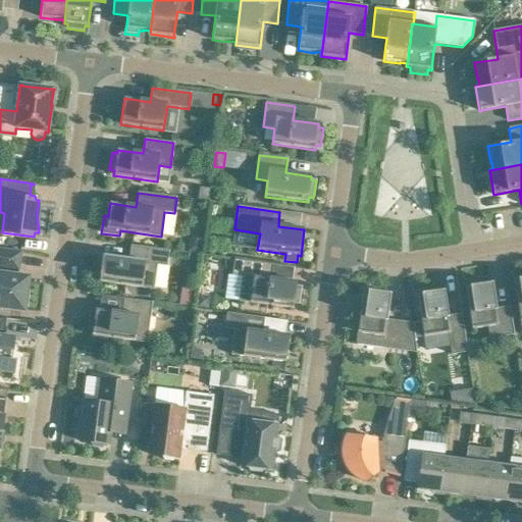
[(103,256),(99,282),(154,290),(157,265),(167,266),(169,251),(131,246),(128,260),(103,256)]
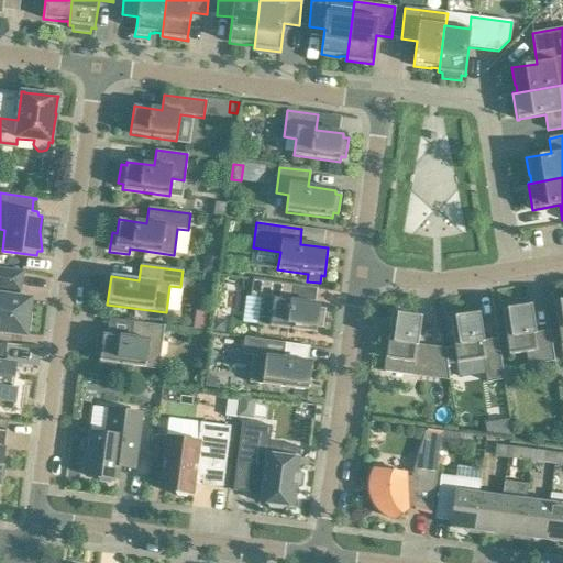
[(0,331),(25,334),(26,331),(30,331),(32,317),(28,316),(30,300),(18,298),(19,293),(20,294),(23,272),(0,267),(0,331)]
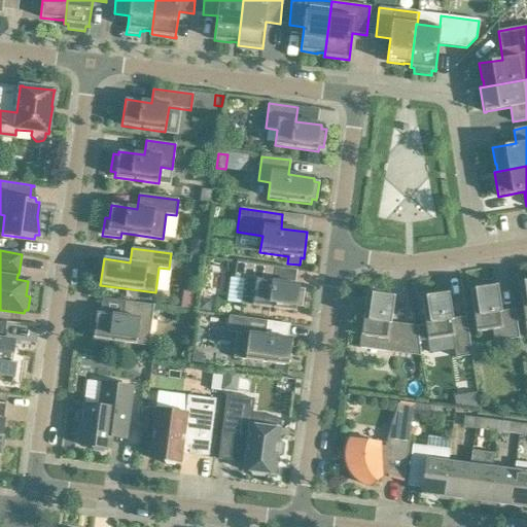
[(241,305),(295,312),(296,307),(302,307),(304,289),(300,289),(300,285),(273,282),(275,268),(237,262),(235,278),(244,280),(241,305)]
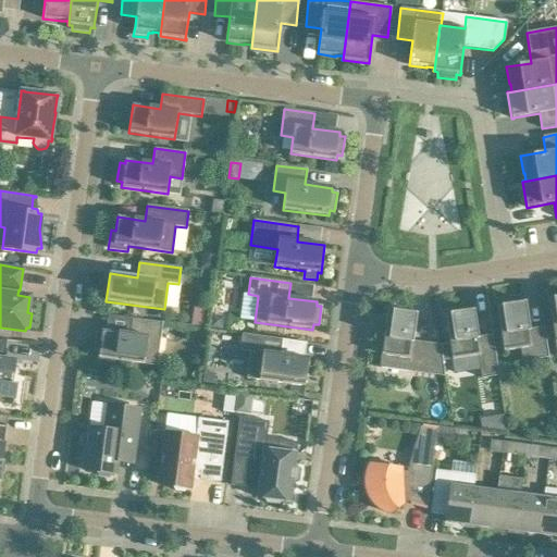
[(496,306),(504,351),(521,349),(522,361),(548,358),(544,327),(529,330),(524,301),(496,306)]
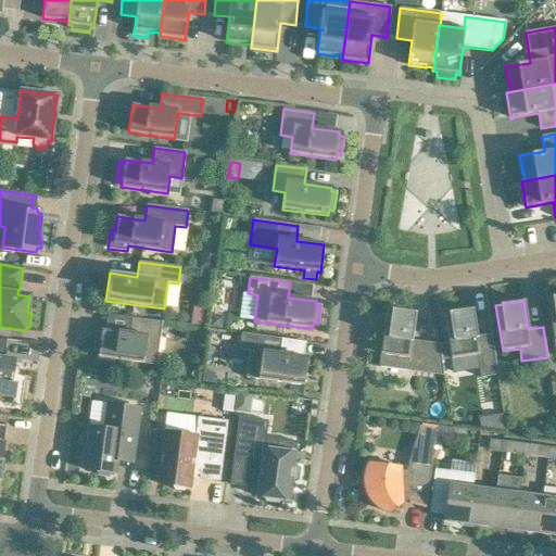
[(379,367),(443,376),(441,361),(440,344),(411,341),(415,313),(387,308),(379,367)]
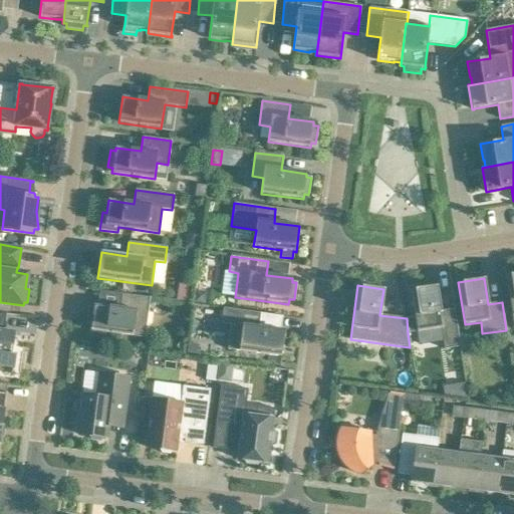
[(436,286),(411,290),(415,317),(417,332),(419,344),(443,340),(445,349),(460,346),(454,309),(440,311),(436,286)]
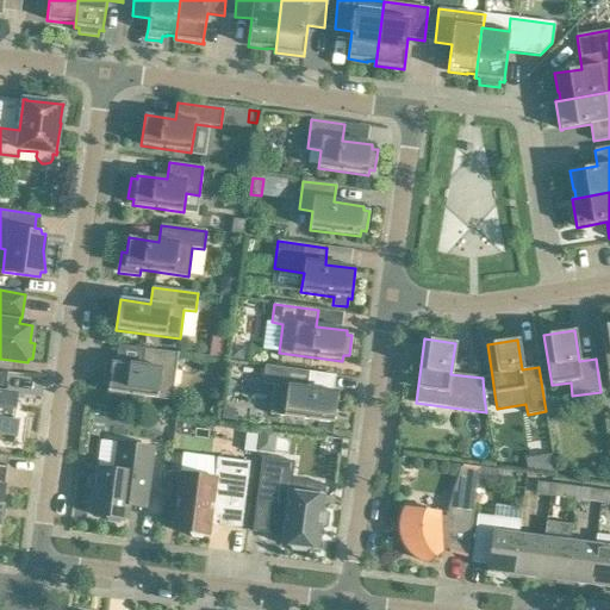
[(107,392),(172,402),(178,354),(144,349),(142,366),(112,362),(111,366),(106,365),(103,385),(109,386),(107,392)]
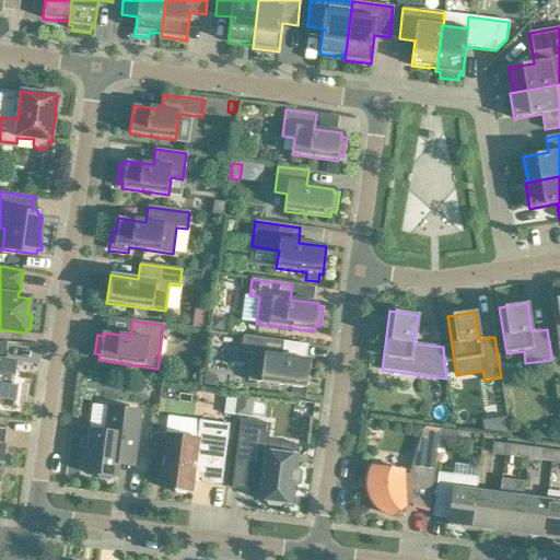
[(248,381),(306,388),(311,361),(282,357),(284,341),(244,336),(242,353),(252,354),(248,381)]
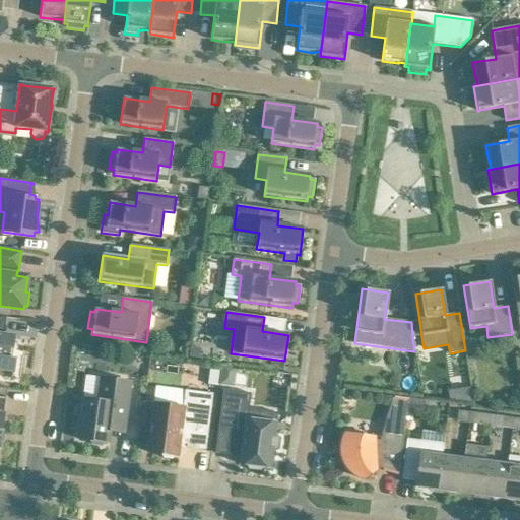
[(0,317),(0,370),(14,373),(16,359),(11,358),(12,350),(13,350),(15,336),(3,335),(6,319),(0,317)]
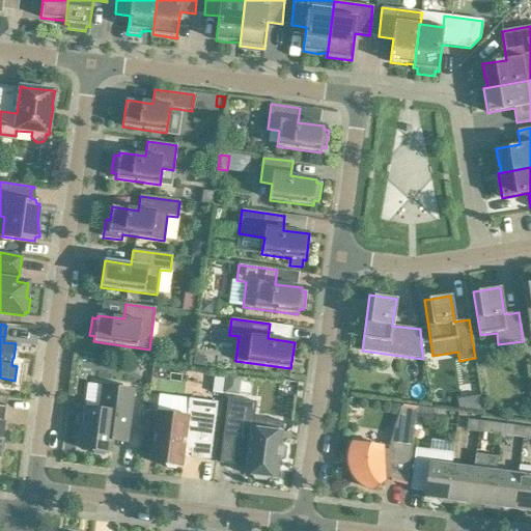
[(428,328),(420,329),(421,344),(430,343),(428,328)]
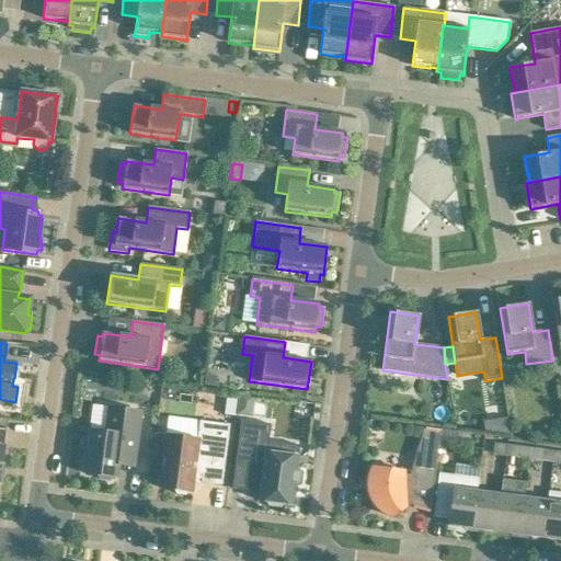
[(239,396),(237,416),(252,419),(254,398),(239,396)]
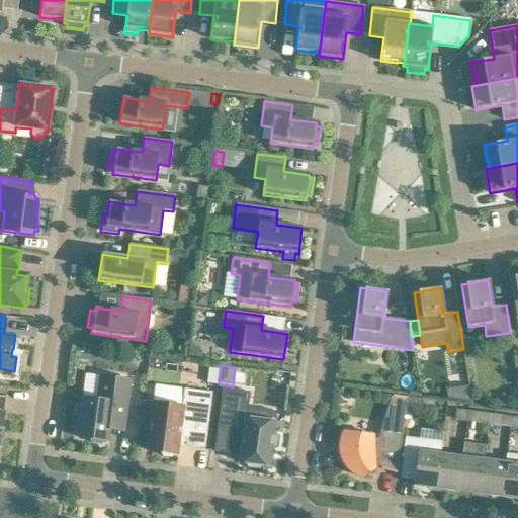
[(123,432),(124,419),(130,380),(100,376),(97,400),(83,398),(82,403),(77,405),(76,414),(80,417),(77,438),(91,439),(92,444),(101,445),(104,441),(108,442),(109,430),(123,432)]
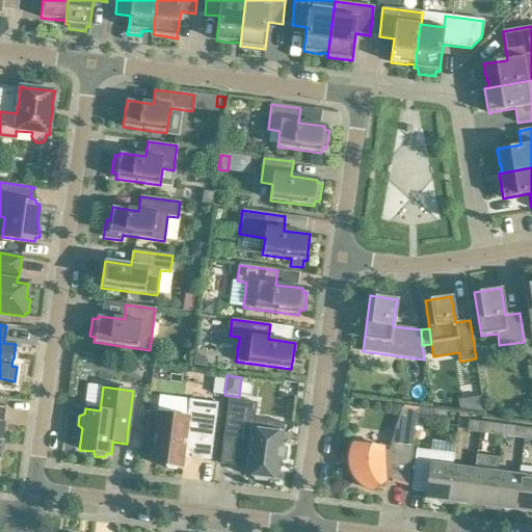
[(269,478),(276,479),(280,459),(283,457),(284,450),(281,447),(283,433),(254,429),(257,403),(229,399),(220,463),(240,467),(240,461),(247,462),(245,475),(253,476),(255,480),(266,482),(269,478)]
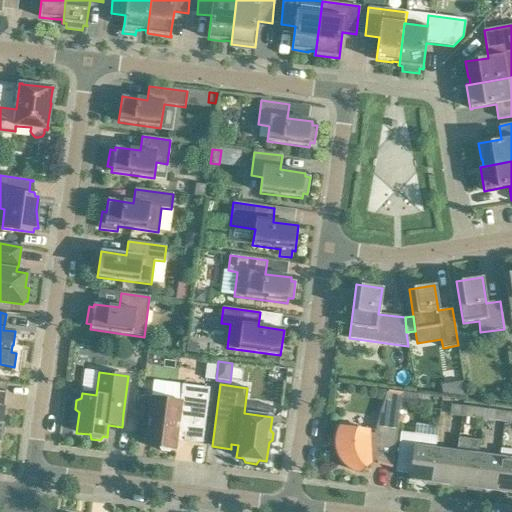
[(203,443),(210,388),(182,385),(180,402),(151,398),(145,445),(159,447),(161,451),(170,453),(172,449),(175,449),(177,437),(184,438),(184,441),(203,443)]
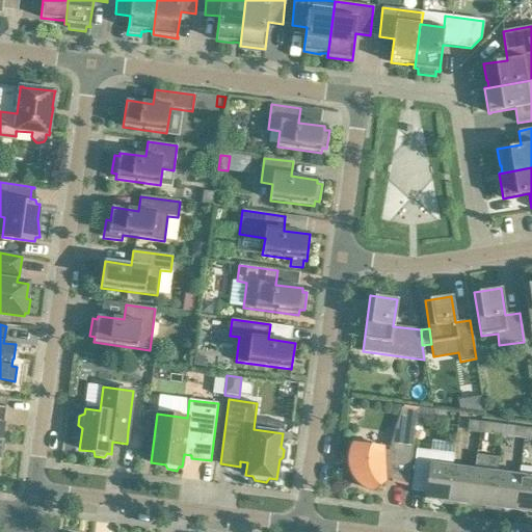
[(416,419),(418,408),(403,406),(403,407),(391,449),(391,451),(383,451),(383,448),(352,444),(351,446),(350,450),(349,453),(348,456),(348,458),(348,461),(348,463),(349,468),(350,471),(351,474),(353,478),(356,481),(357,483),(361,485),(364,487),(368,489),(372,490),(373,490),(386,481),(384,475),(392,475),(392,482),(407,486),(416,419)]
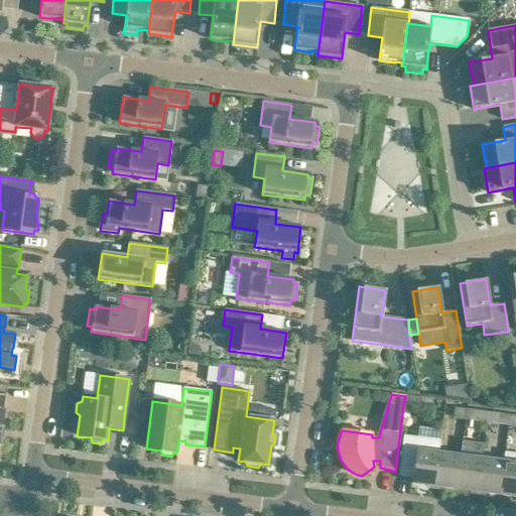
[(432,399),(405,396),(403,406),(419,407),(431,409),(432,399)]
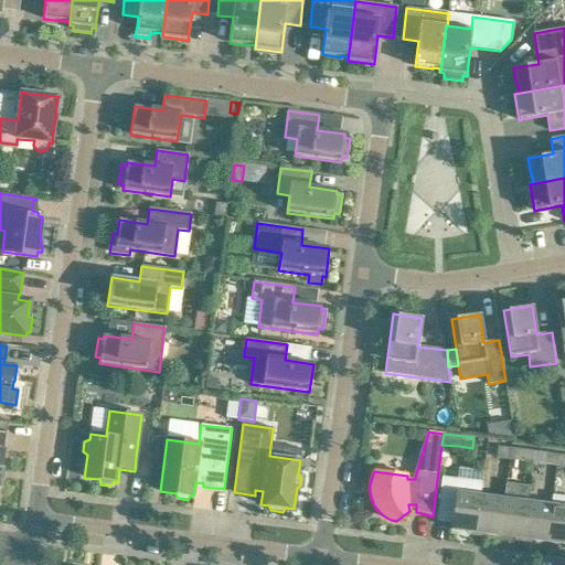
[(497,458),(510,459),(511,449),(498,447),(497,458)]
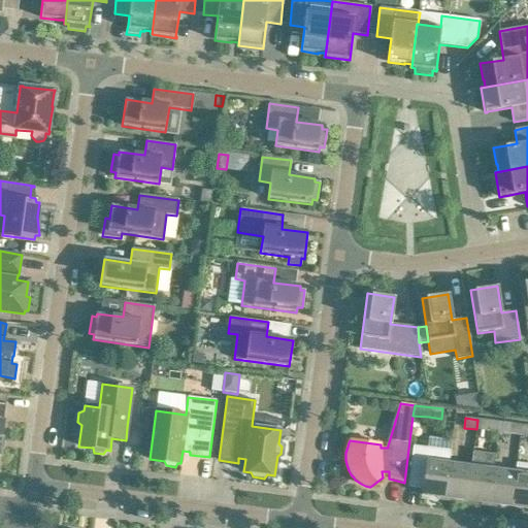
[(487,431),(498,432),(499,423),(488,421),(487,431)]
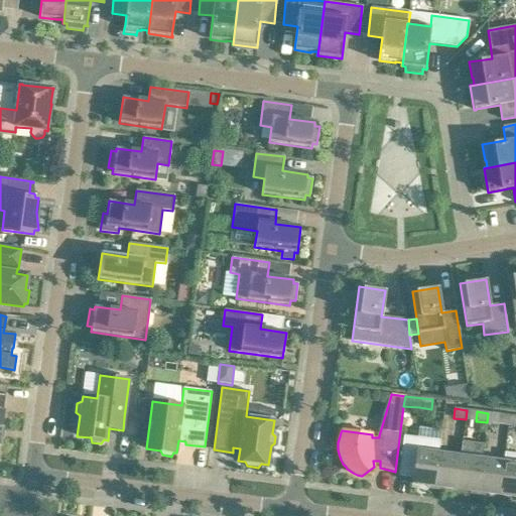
[(488,413),(487,422),(498,424),(500,414),(488,413)]
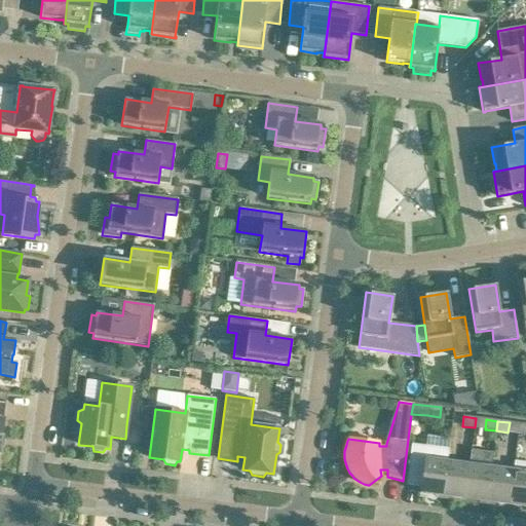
[(420,493),(443,496),(448,461),(449,449),(412,444),(406,485),(421,487),(420,493)]
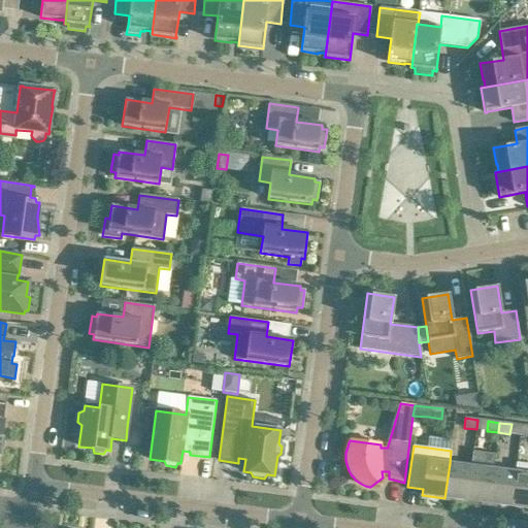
[(466,501),(489,503),(493,469),(495,454),(472,451),(471,466),(466,501)]
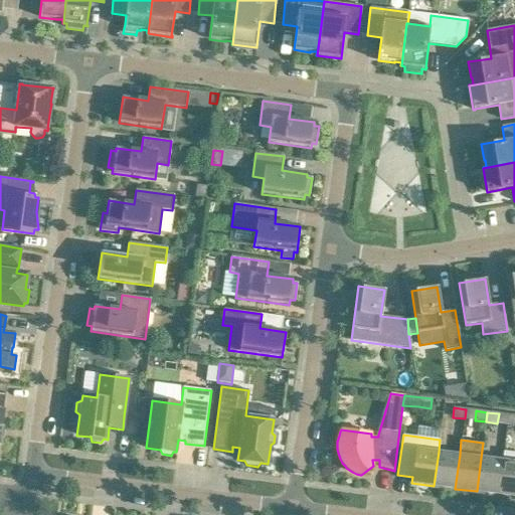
[(498,494),(514,496),(514,452),(504,451),(502,460),(503,461),(498,494)]
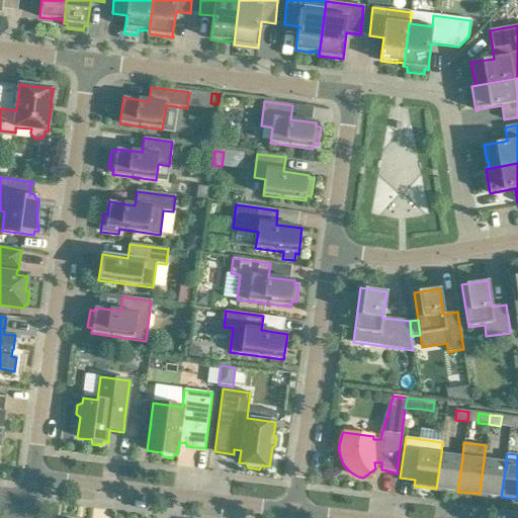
[(436,489),(457,492),(462,457),(441,454),(436,489)]
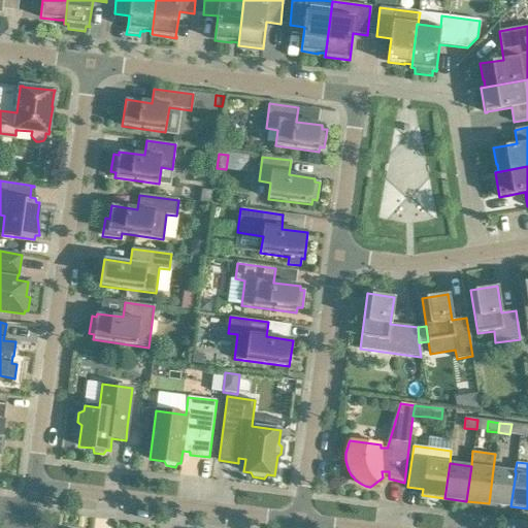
[(489,503),(510,506),(516,472),(515,471),(493,469),(489,503)]
